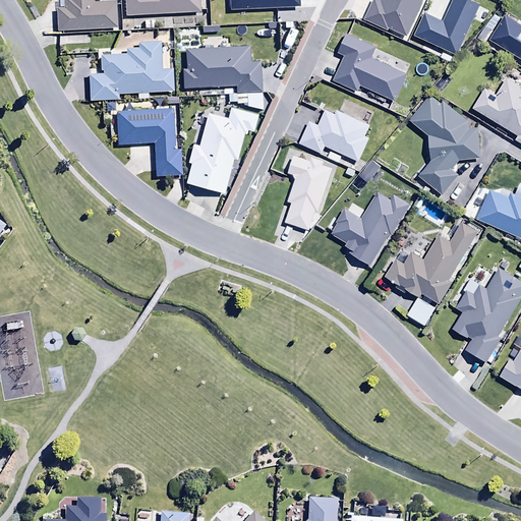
[(56,9),(57,32),(117,30),(116,2),(94,3),(94,1),(104,1),(103,0),(62,0),(63,9),(56,9)]
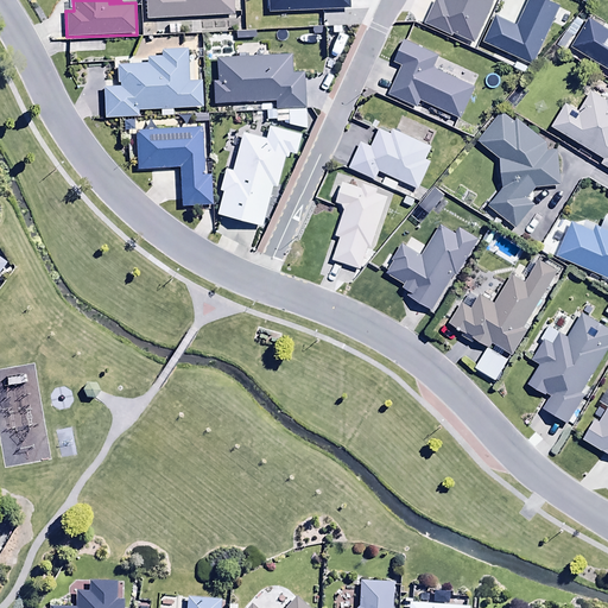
[(144,0),(146,20),(234,17),(233,0),(144,0)]
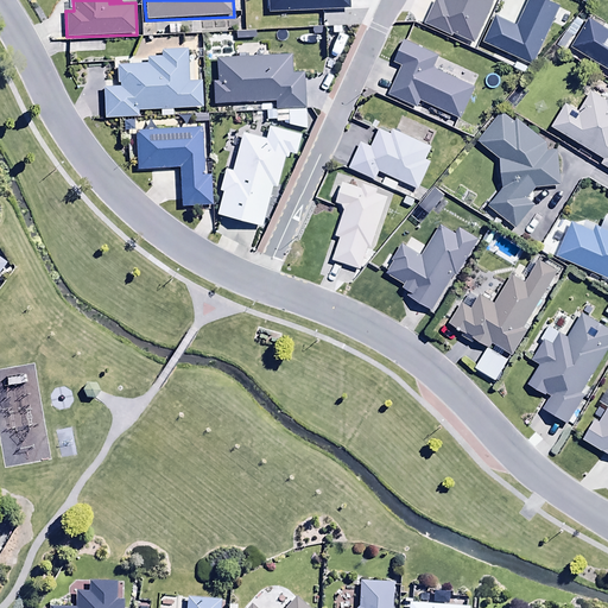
[(607,31),(588,19),(569,49),(607,73),(607,31)]
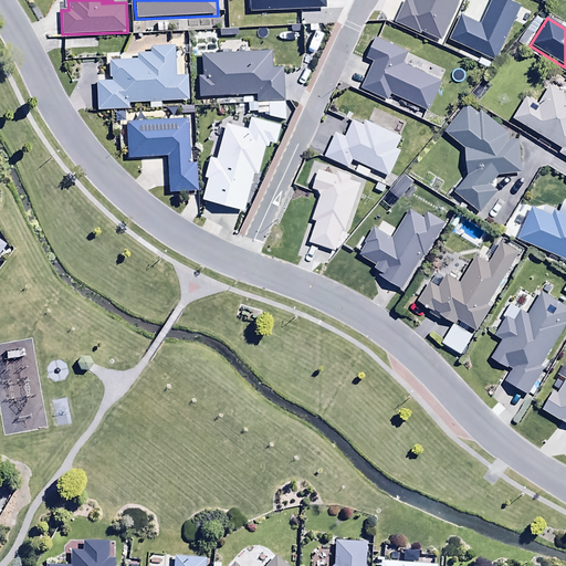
[(374,63),(363,90),(389,101),(392,95),(429,112),(442,81),(405,64),(410,52),(376,38),(367,60),(374,63)]
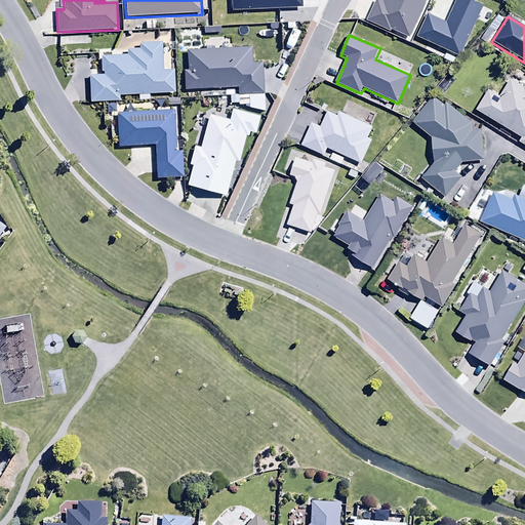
[(90,75),(90,103),(119,102),(119,96),(138,96),(138,101),(149,101),(149,94),(174,93),(174,70),(163,71),(162,43),(139,43),(139,49),(127,49),(127,55),(103,55),(103,75),(90,75)]
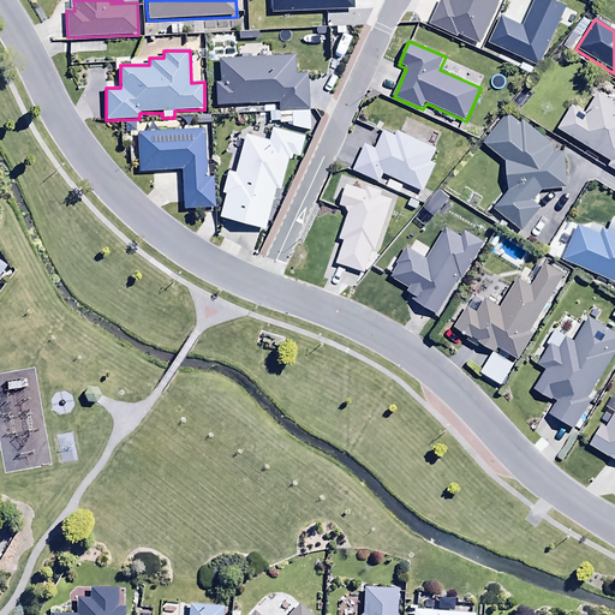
[(280,111),(309,109),(308,72),(297,73),(296,57),(220,60),(220,82),(216,83),(218,106),(280,103),(280,111)]
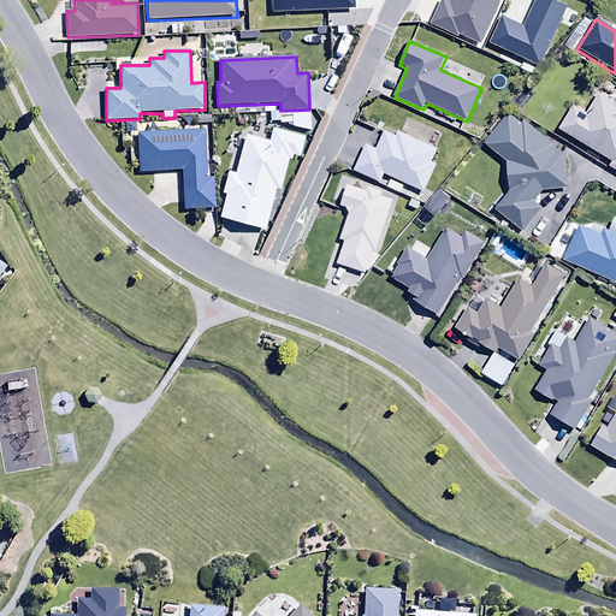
[(575,106),(560,131),(611,163),(609,167),(615,171),(615,101),(615,104),(599,94),(587,113),(575,106)]
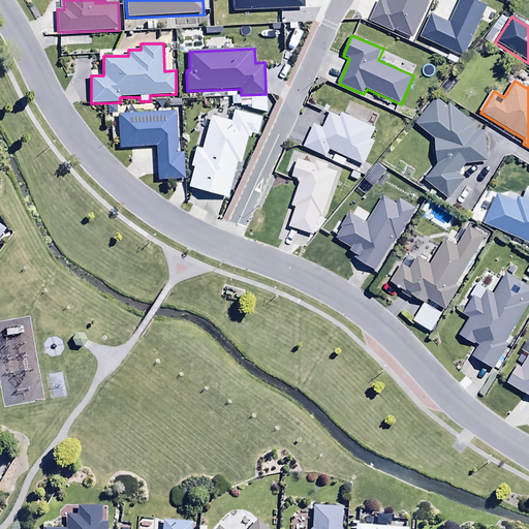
[(251,97),(251,110),(266,114),(266,97),(251,97)]
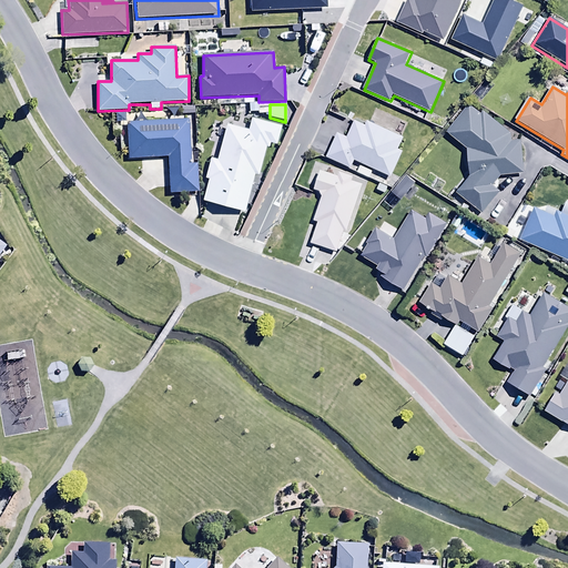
[(499,192),(493,186),(501,175),(525,174),(523,141),(510,142),(515,137),(483,111),(480,113),(468,104),(446,133),(467,151),(469,175),(456,192),(482,214),(499,192)]
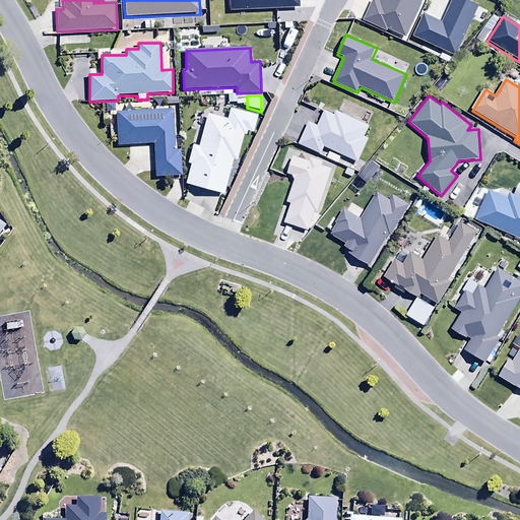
[(253,133),(257,116),(231,109),(228,119),(208,114),(206,120),(197,118),(194,128),(203,130),(198,146),(193,144),(188,164),(191,165),(185,184),(224,194),(234,159),(237,160),(244,135),(247,136),(249,131),(253,133)]
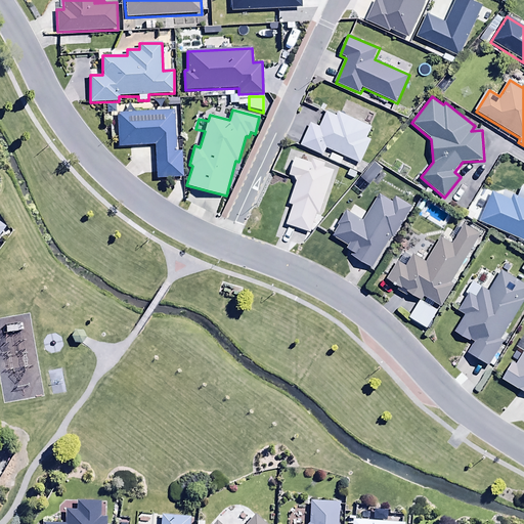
[(174,112),(117,114),(118,147),(155,146),(156,178),(182,177),(181,150),(176,151),(174,112)]
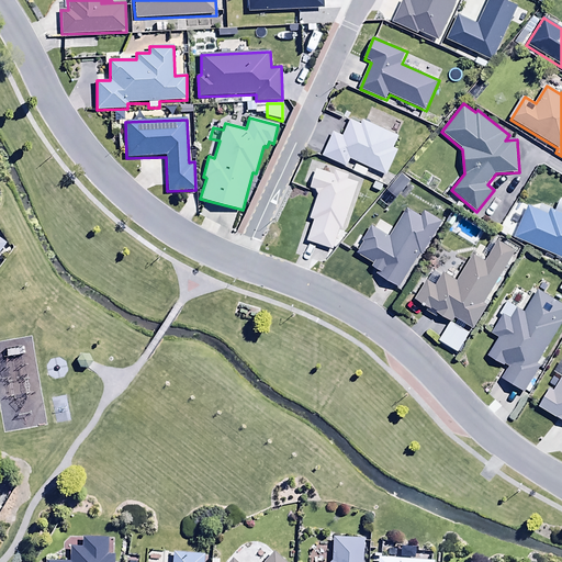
[(335,133),(323,156),(347,168),(351,159),(386,177),(400,150),(394,148),(400,137),(363,120),(361,124),(351,120),(343,136),(335,133)]
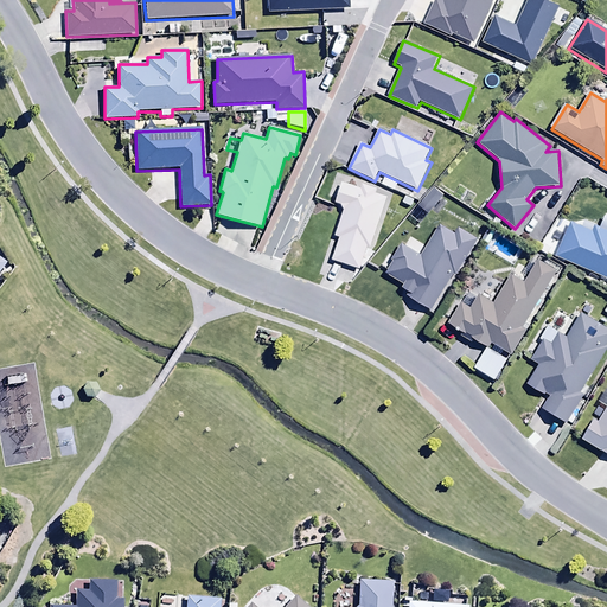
[(368,247),(371,248),(388,198),(376,193),(378,190),(362,184),(360,189),(343,183),(336,204),(345,206),(334,237),(339,238),(332,261),(359,270),(368,247)]
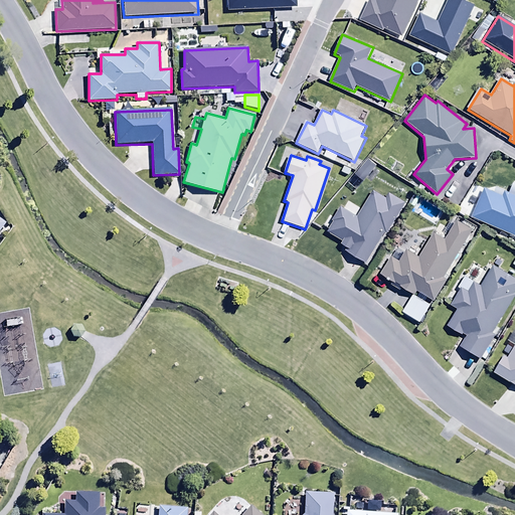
[(484,189),(472,219),(514,236),(514,195),(506,192),(504,197),(484,189)]
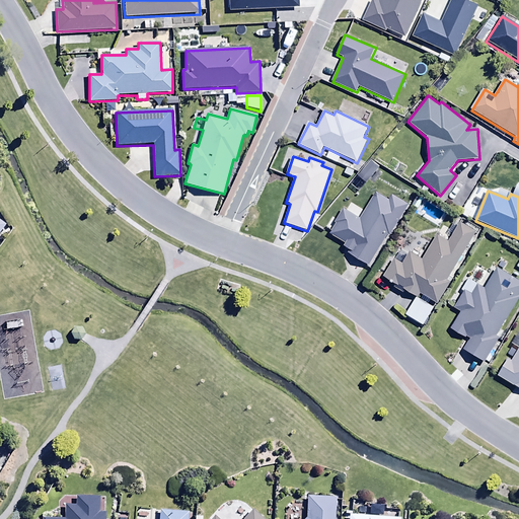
[(350,249),(348,253),(369,267),(388,234),(390,236),(409,205),(392,196),(389,201),(376,193),(361,219),(343,208),(334,222),(337,224),(329,235),(346,244),(344,246),(350,249)]
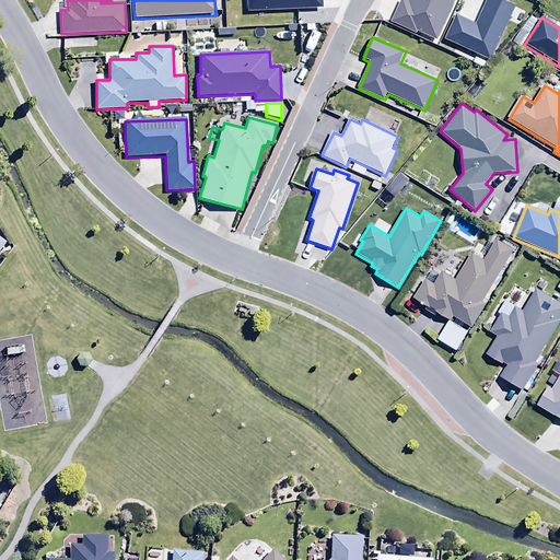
[(436,339),(457,352),(486,306),(481,303),(515,251),(497,240),(483,261),(471,253),(455,279),(442,271),(440,275),(432,270),(413,299),(426,306),(423,310),(436,317),(439,314),(448,321),(436,339)]
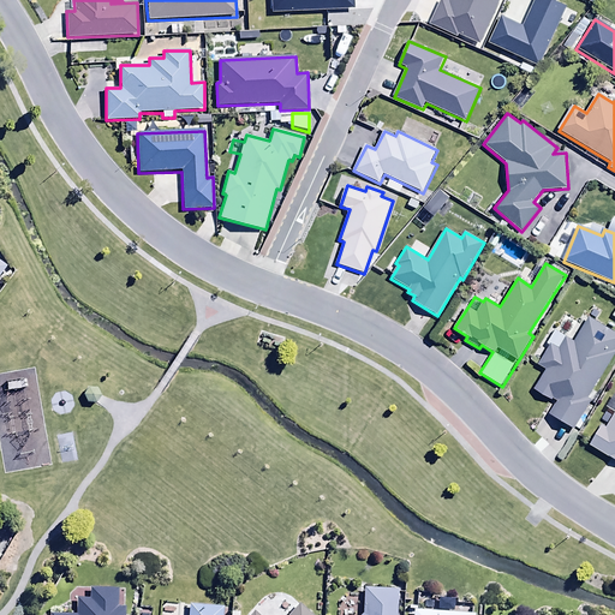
[(548,416),(573,431),(592,402),(587,399),(614,357),(614,352),(614,351),(614,333),(590,316),(573,340),(567,336),(559,348),(551,344),(538,364),(545,370),(533,389),(556,404),(548,416)]
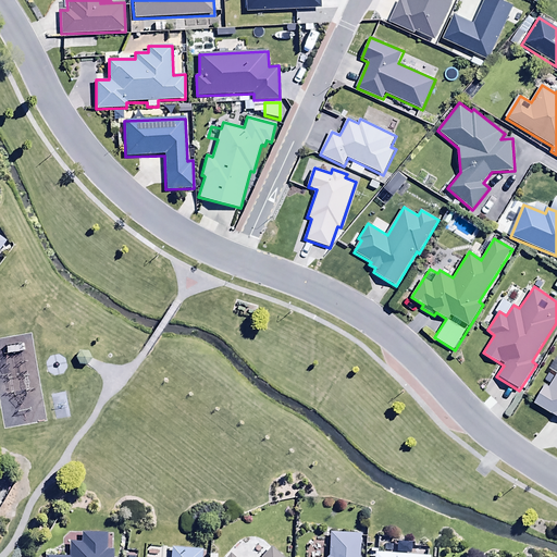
[(546,386),(534,405),(556,418),(556,373),(556,374),(548,388),(546,386)]
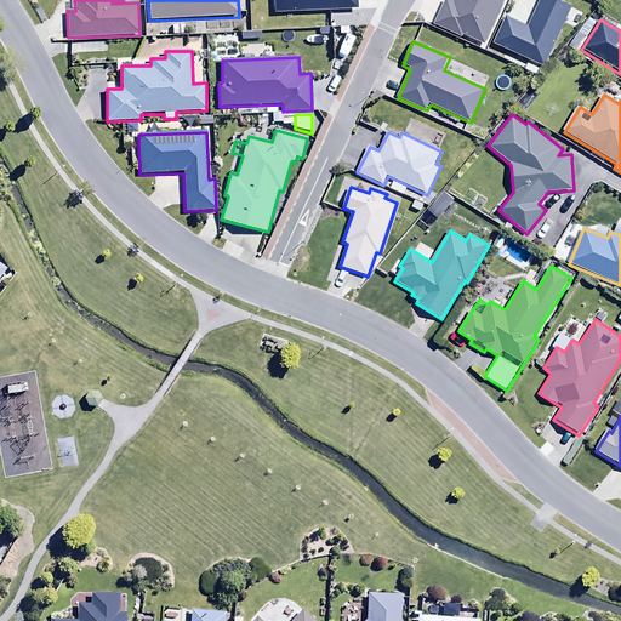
[(125,620),(125,613),(119,613),(119,594),(90,594),(90,604),(78,604),(77,620),(50,620),(125,620)]
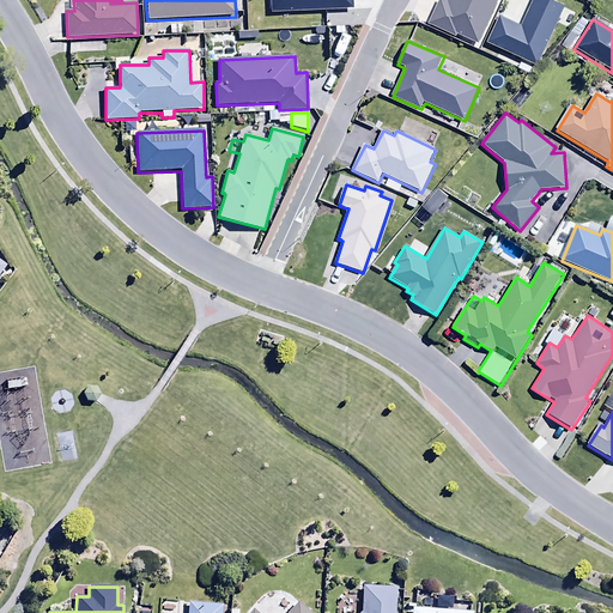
[(395,612),(396,588),(363,587),(362,612),(360,612),(395,612)]
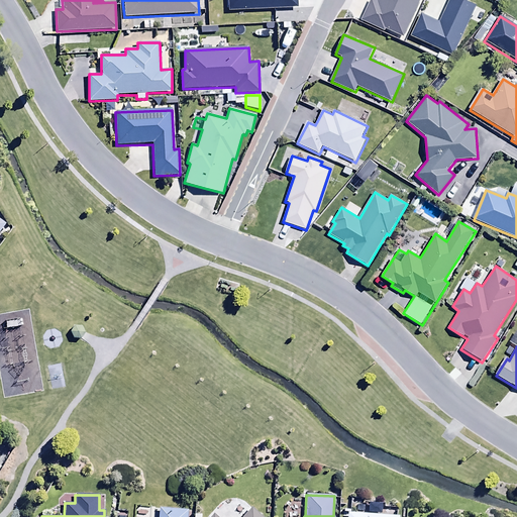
[(398,516),(393,516),(393,512),(382,511),(382,504),(366,503),(365,507),(356,506),(356,513),(347,513),(346,516),(398,516)]
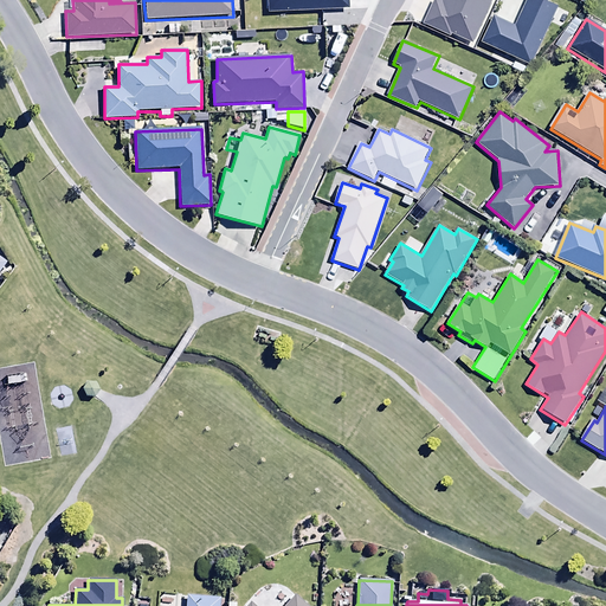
[(305,605),(294,595),(284,605),(251,605),(249,604),(246,605),(305,605)]
